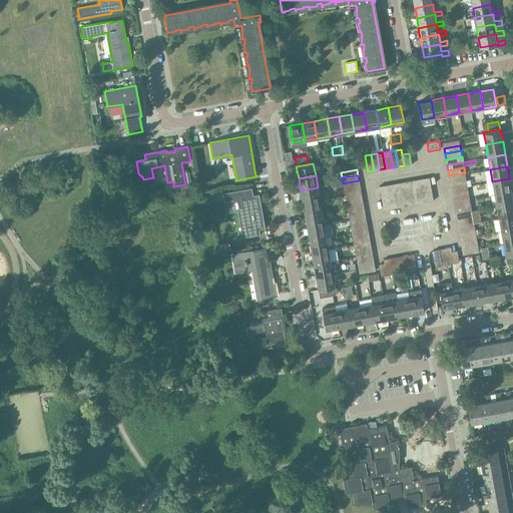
[(449,178),(450,183),(466,180),(465,175),(449,178)]
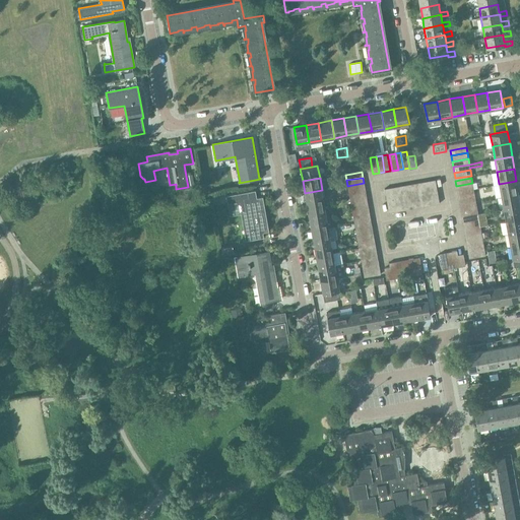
[(499,184),(501,197),(518,193),(516,181),(499,184)]
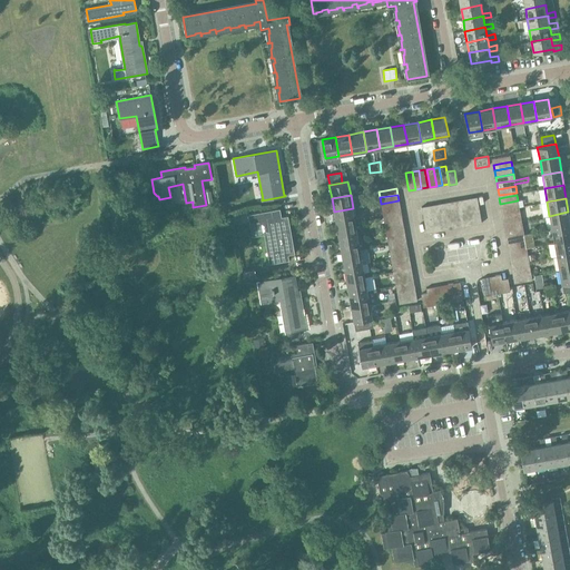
[(381,204),(382,210),(400,207),(399,200),(381,204)]
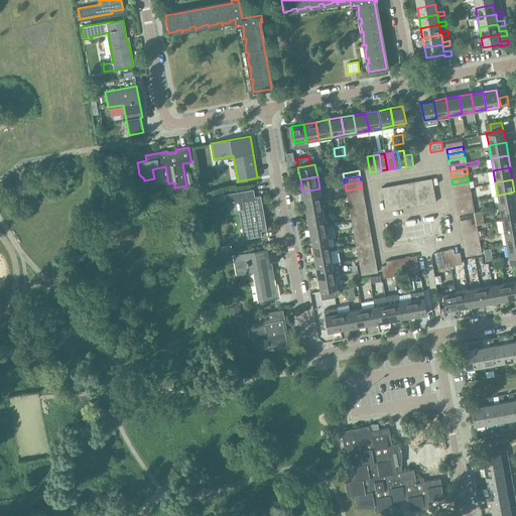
[(453,184),(454,190),(470,187),(469,181),(453,184)]
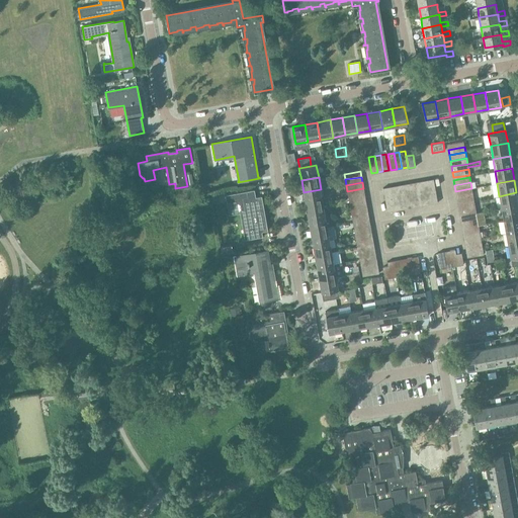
[(363,188),(347,191),(348,196),(364,193),(363,188)]
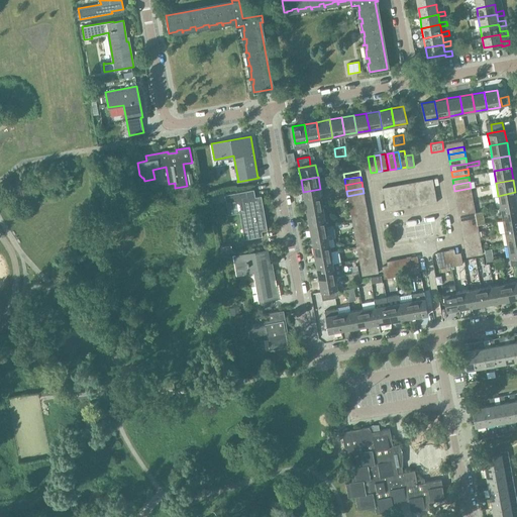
[(454,191),(455,196),(472,193),(471,188),(454,191)]
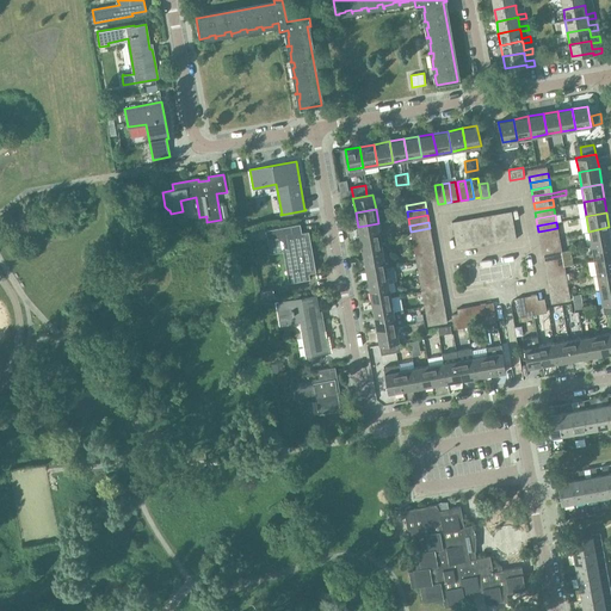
[(302,233),(300,223),(266,229),(270,253),(282,251),(288,283),(309,279),(308,273),(316,271),(309,232),(302,233)]
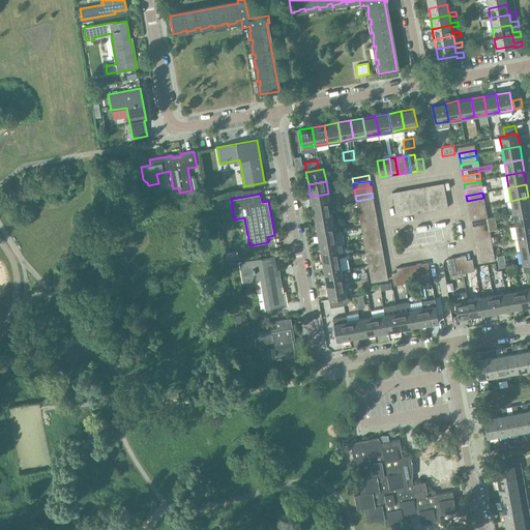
[(311,197),(313,210),(330,207),(328,194),(311,197)]
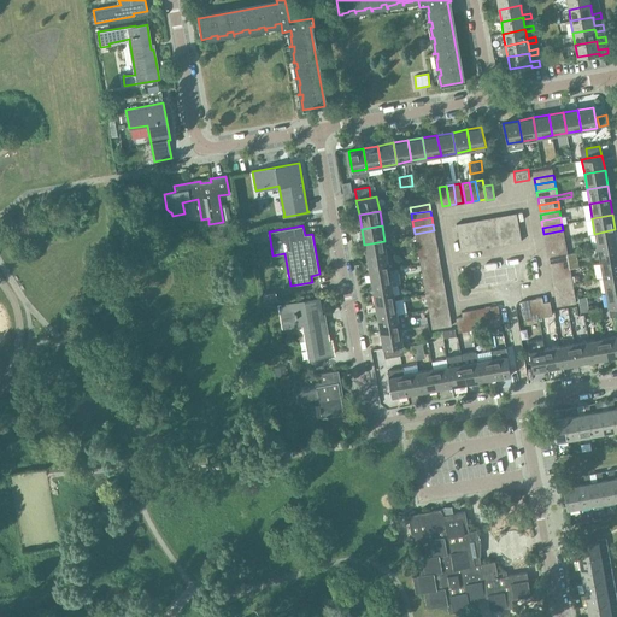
[(594,234),(598,248),(616,244),(616,240),(615,229),(594,234)]
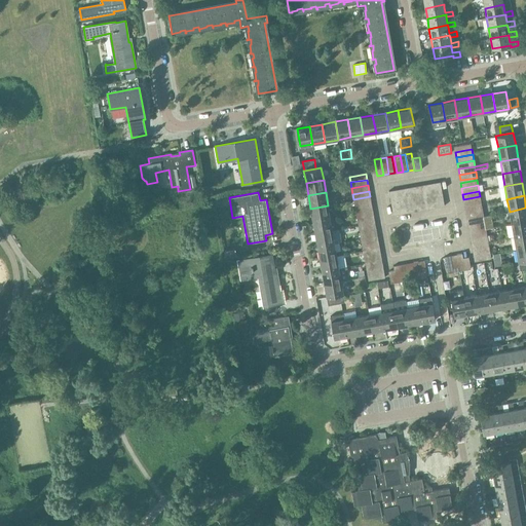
[(480,196),(463,199),(464,205),(481,202),(480,196)]
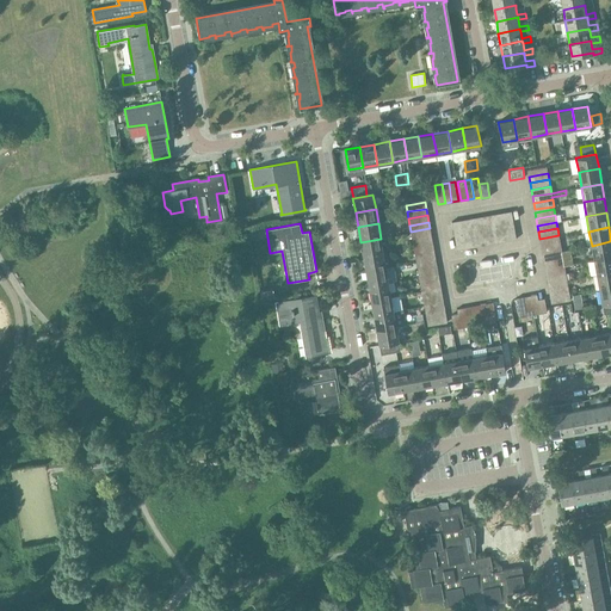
[(412,234),(413,241),(432,238),(431,230),(412,234)]
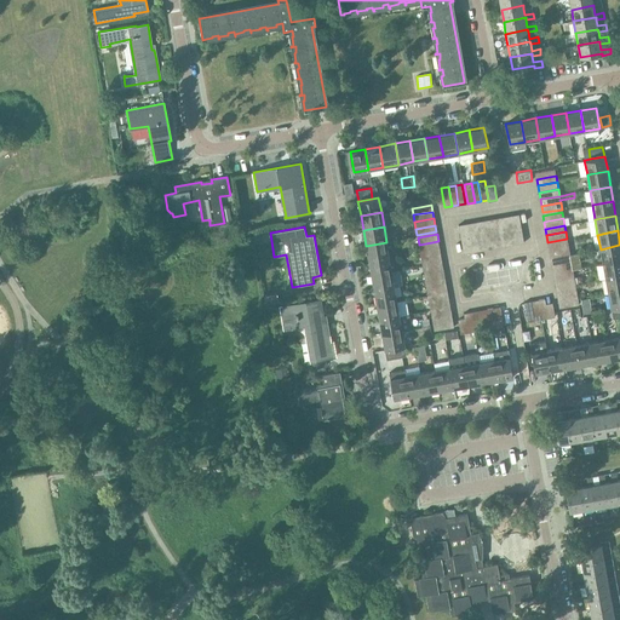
[(419,245),(420,251),(440,247),(438,241),(419,245)]
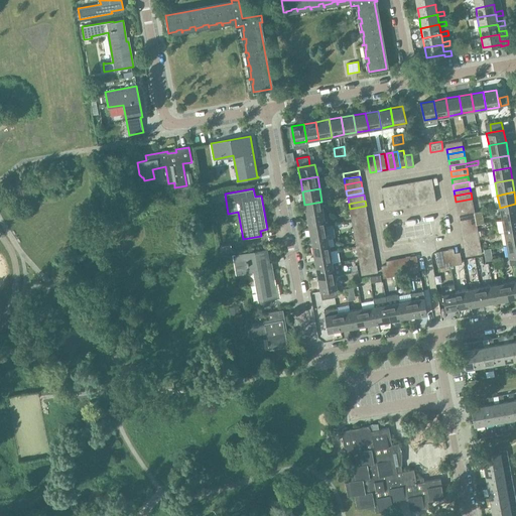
[(456,204),(457,210),(474,207),(473,201),(456,204)]
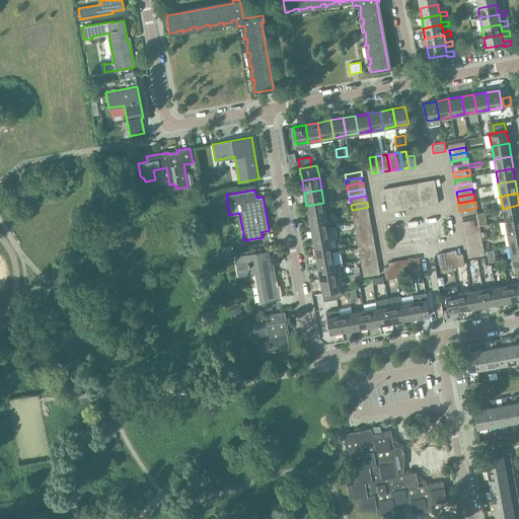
[(306,206),(308,218),(325,215),(323,203),(306,206)]
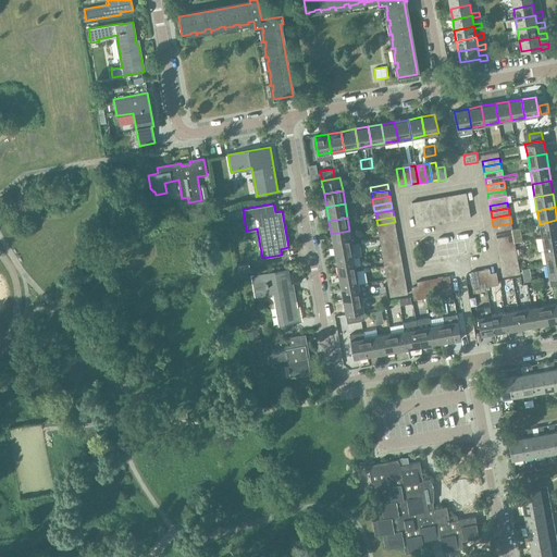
[(556,220),(540,224),(542,237),(556,234),(556,220)]
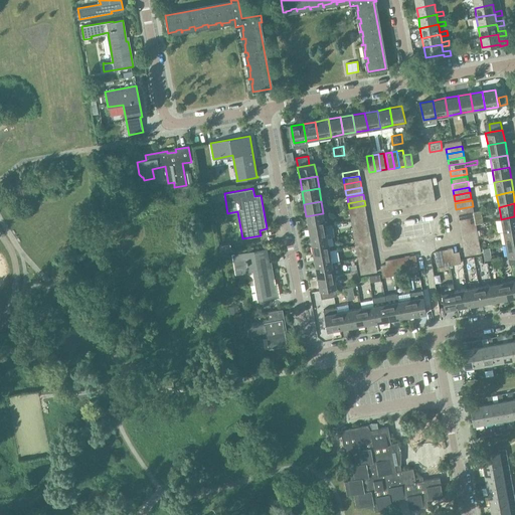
[(349,208),(350,214),(366,211),(365,205),(349,208)]
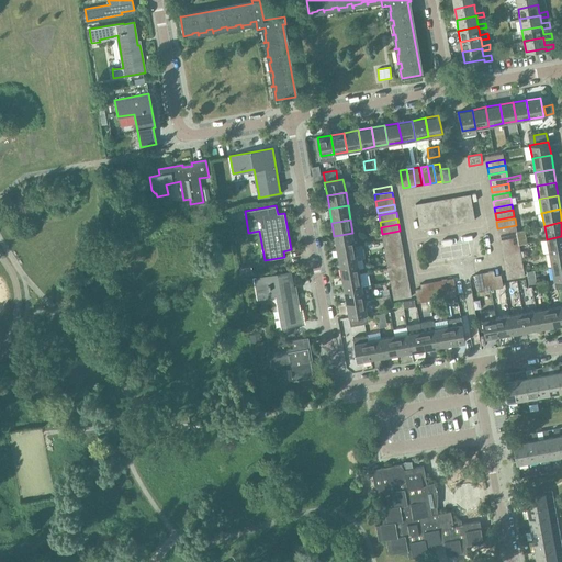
[(497,228),(498,234),(516,231),(516,225),(497,228)]
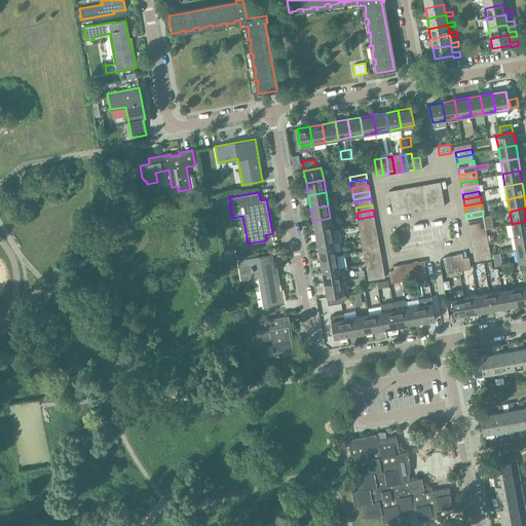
[(490,215),(483,216),(484,222),(485,228),(486,229),(492,228),(490,215)]
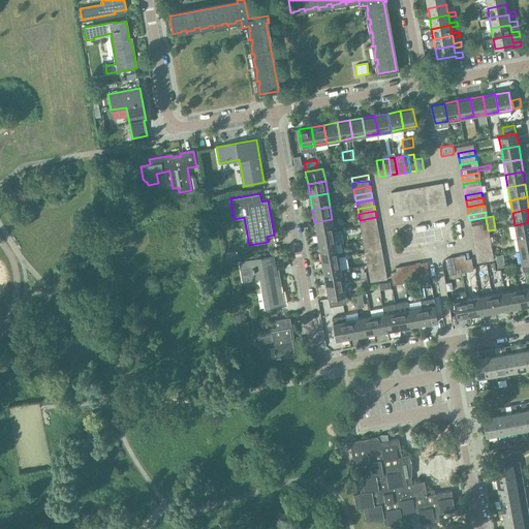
[(376,217),(360,220),(361,226),(377,223),(376,217)]
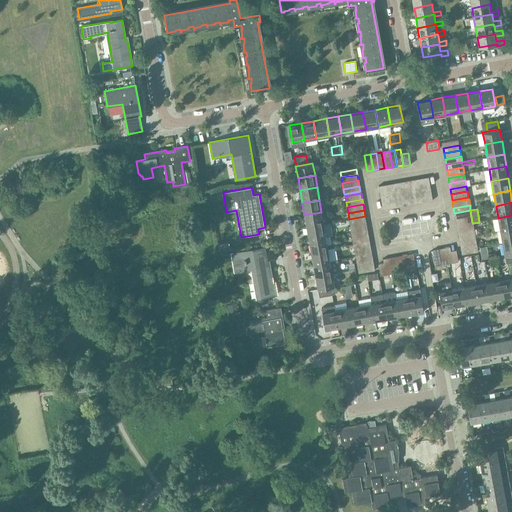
[(454,213),(455,219),(471,216),(470,210),(454,213)]
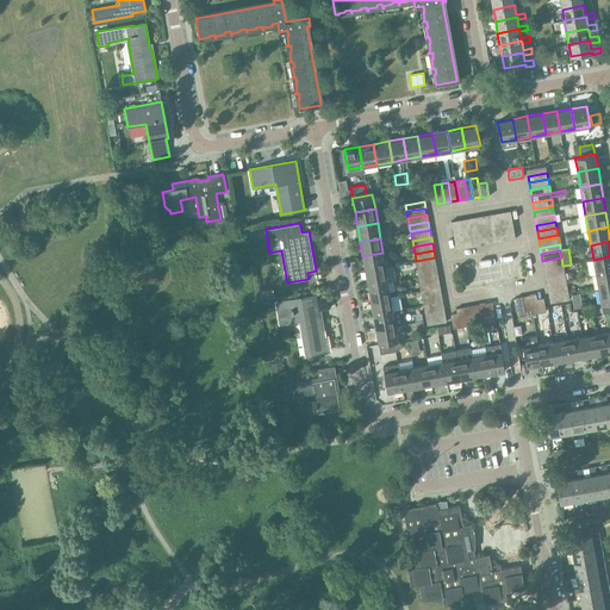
[(362,256),(365,271),(386,267),(383,253),(362,256)]
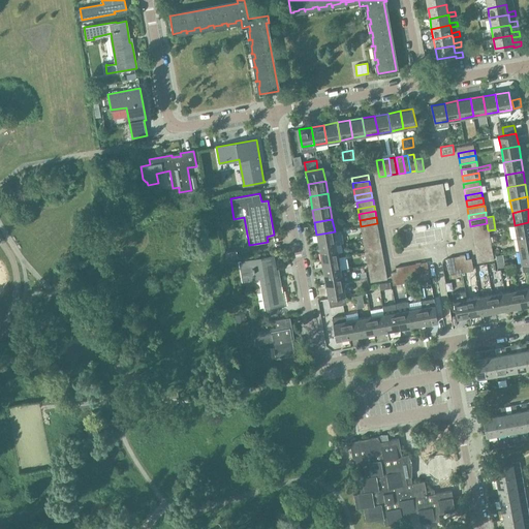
[(528,222),(515,225),(517,238),(528,236),(528,222)]
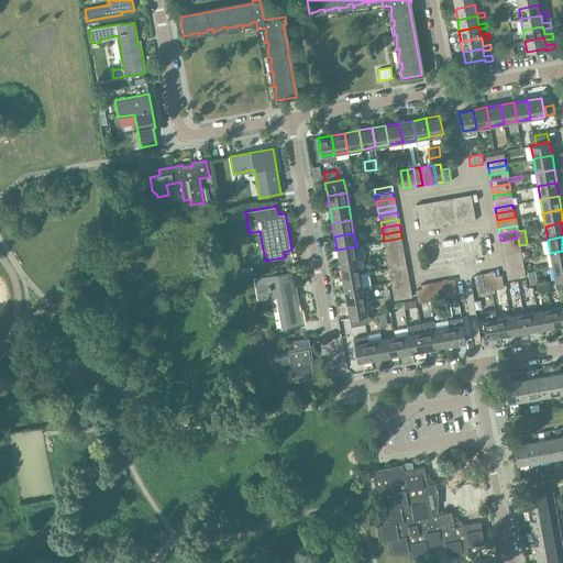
[(518,238),(500,241),(501,246),(519,244),(518,238)]
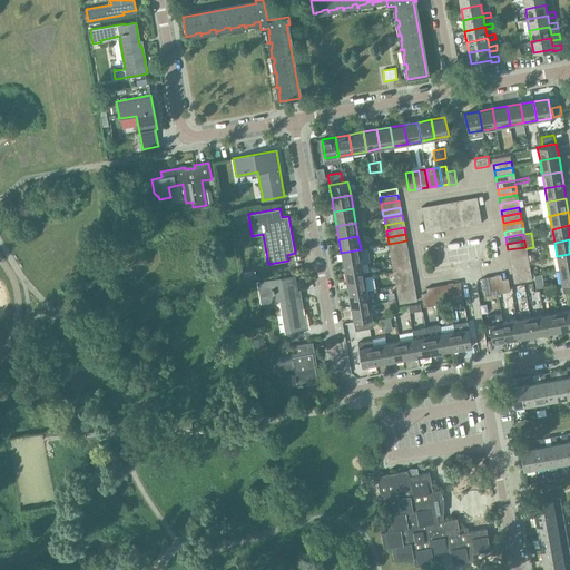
[(389,246),(390,252),(408,248),(406,243),(389,246)]
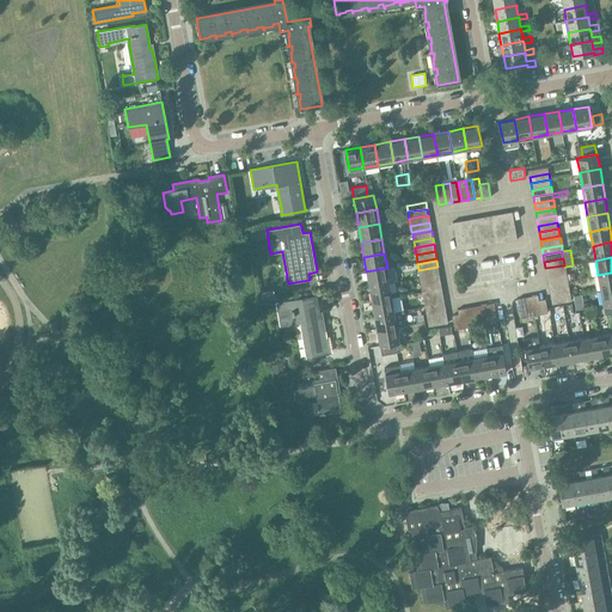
[(418,270),(420,277),(439,274),(438,267),(418,270)]
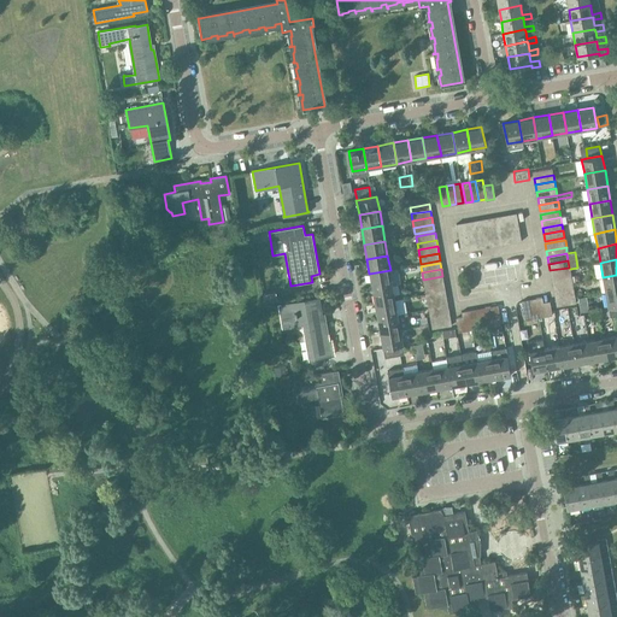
[(369,274),(372,288),(393,285),(391,270),(369,274)]
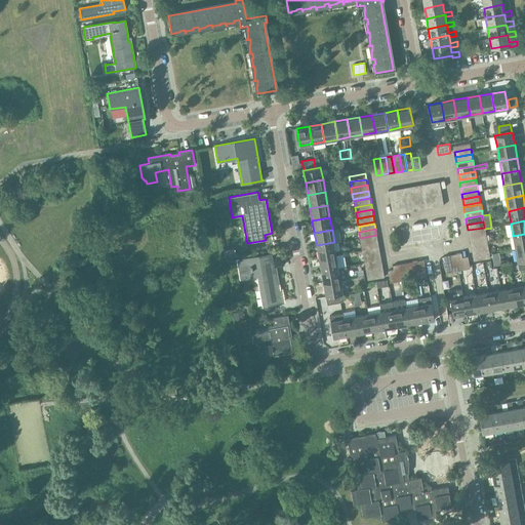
[(469,233),(470,238),(486,235),(485,230),(469,233)]
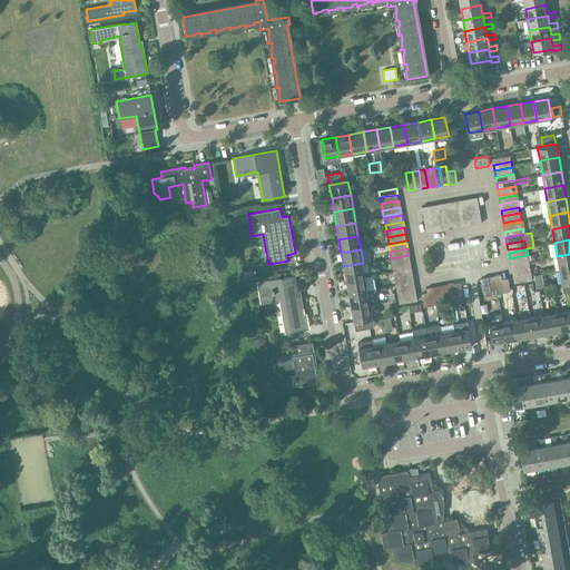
[(569,254),(557,256),(559,271),(569,267),(569,254)]
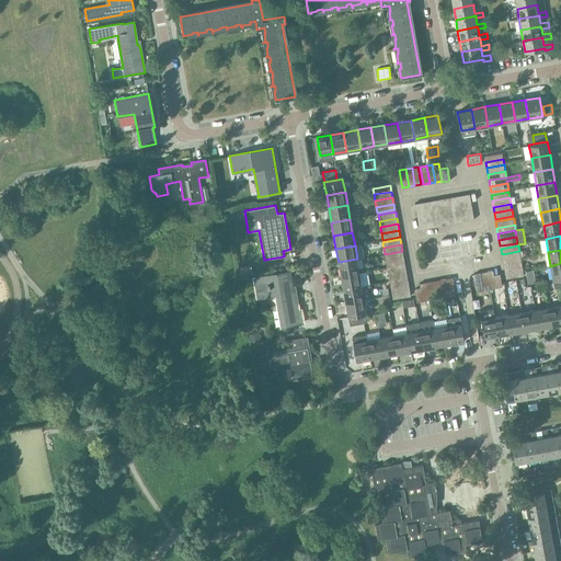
[(385,254),(386,260),(403,256),(402,251),(385,254)]
